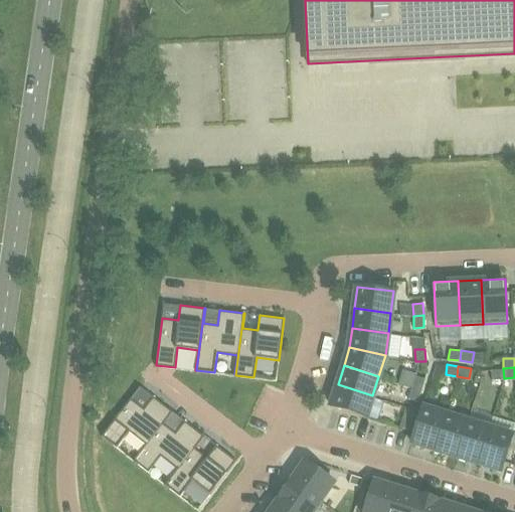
[(492,379),(504,378),(503,368),(491,369),(492,379)]
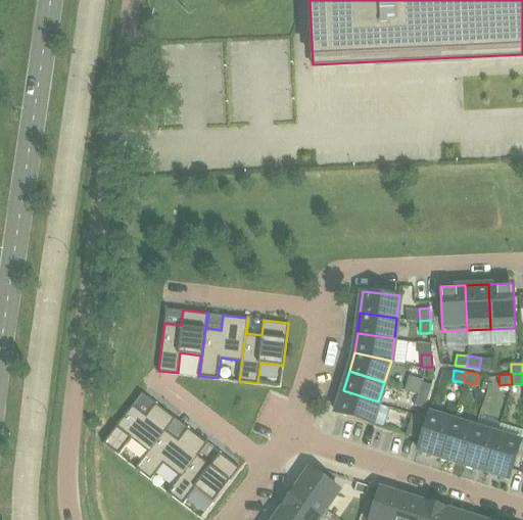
[(418,392),(428,395),(432,383),(422,380),(418,392)]
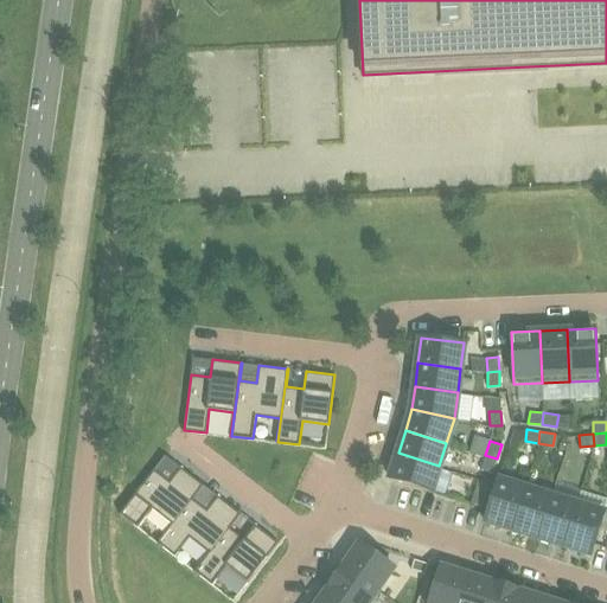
[(439,466),(398,453),(390,478),(432,491),(439,466)]
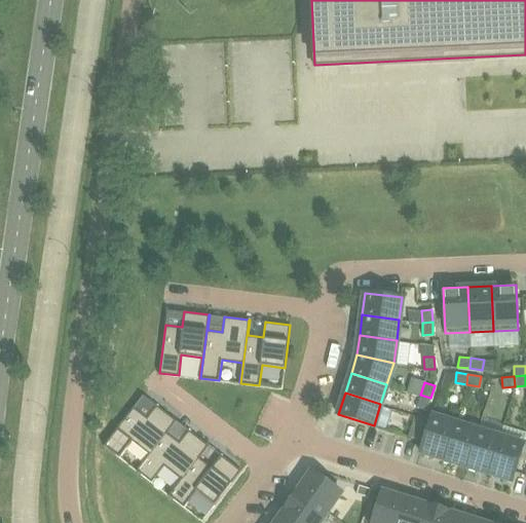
[(430,398),(420,395),(417,406),(426,409),(430,398)]
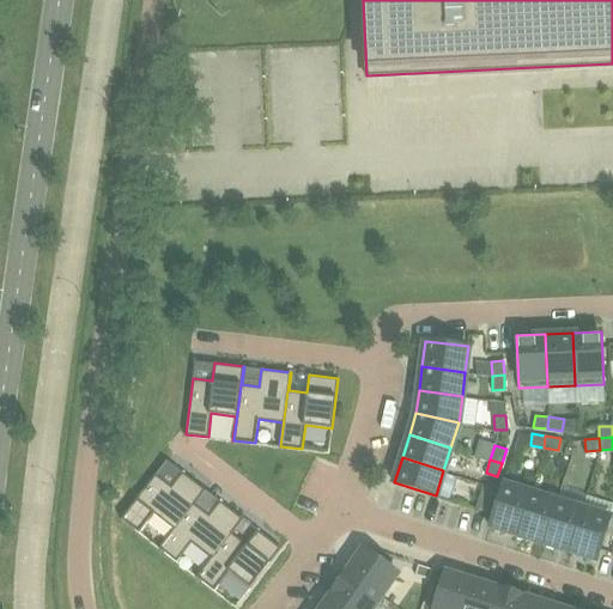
[(121,518),(139,531),(153,513),(174,528),(158,547),(159,548),(205,488),(182,472),(171,486),(156,474),(121,517),(121,518)]
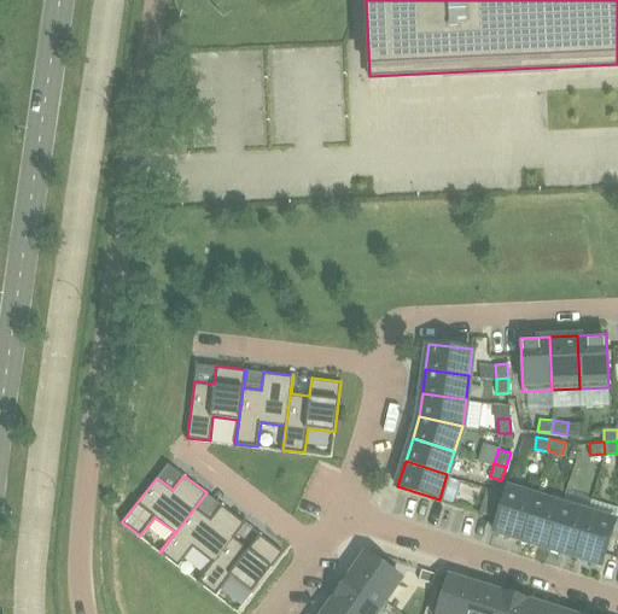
[(535,496),(507,487),(494,530),(522,538),(535,496)]
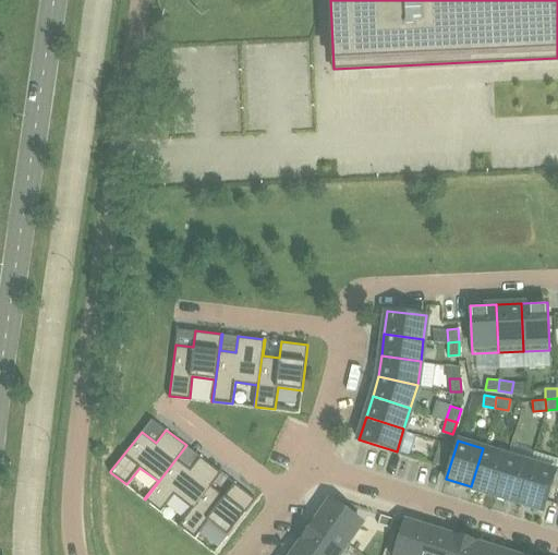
[(180,526),(221,471),(201,456),(190,469),(178,459),(187,446),(186,445),(145,499),(161,511),(174,494),(192,507),(179,525),(180,526)]
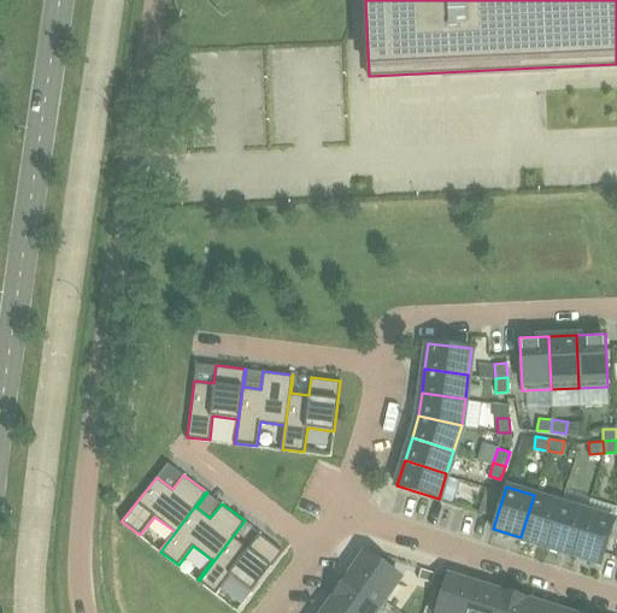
[(521,537),(547,544),(559,504),(534,495),(521,537)]
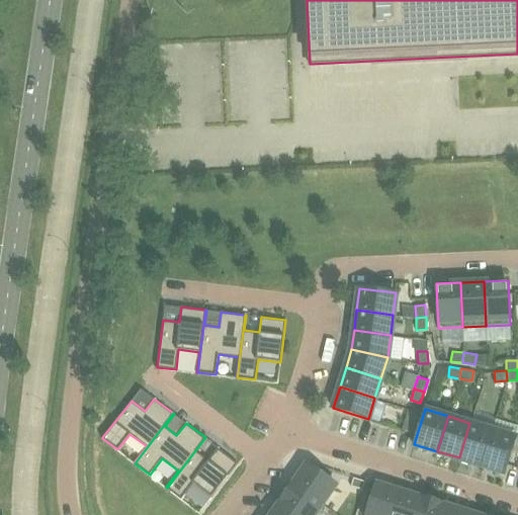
[(415,420),(406,417),(402,428),(412,431),(415,420)]
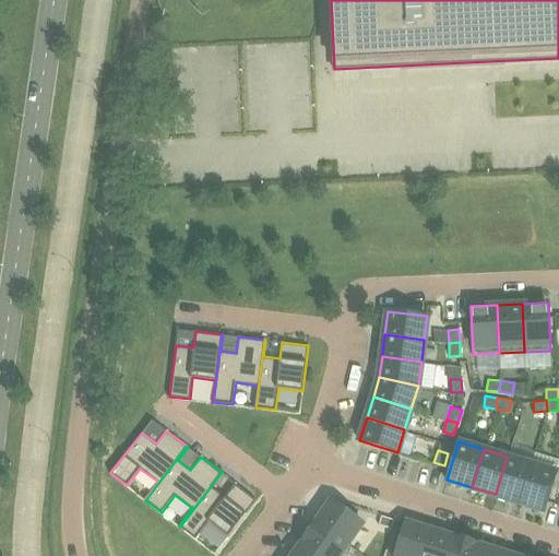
[(507,457),(496,494),(519,501),(531,463),(507,457)]
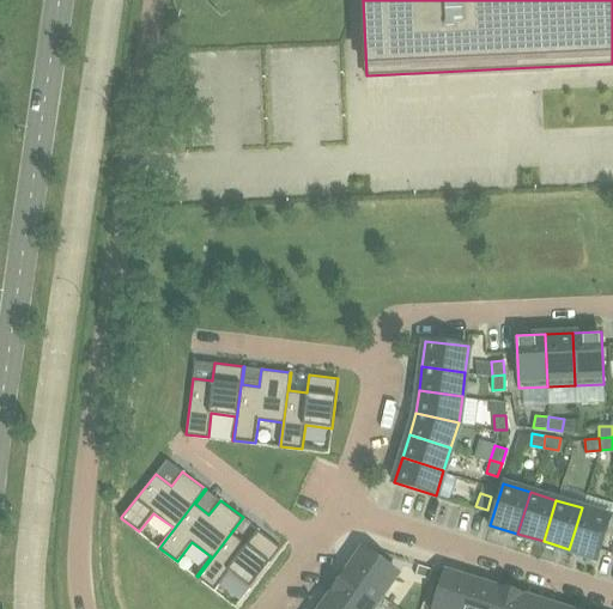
[(582,507),(569,549),(596,558),(610,517),(582,507)]
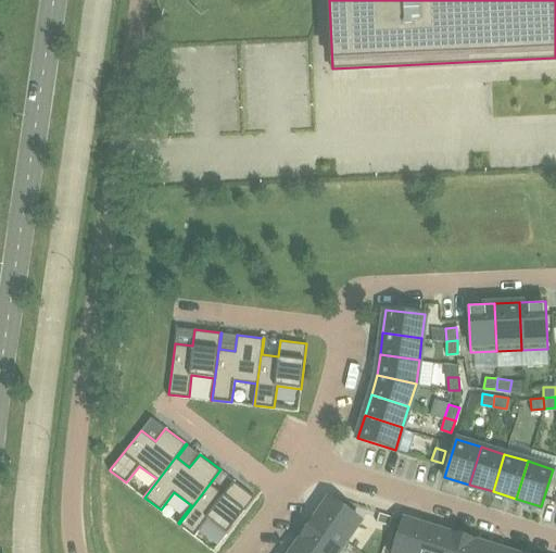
[(220,469),(179,524),(194,536),(207,518),(227,533),(255,497),(234,480),(224,493),(211,484),(220,470),(220,469)]
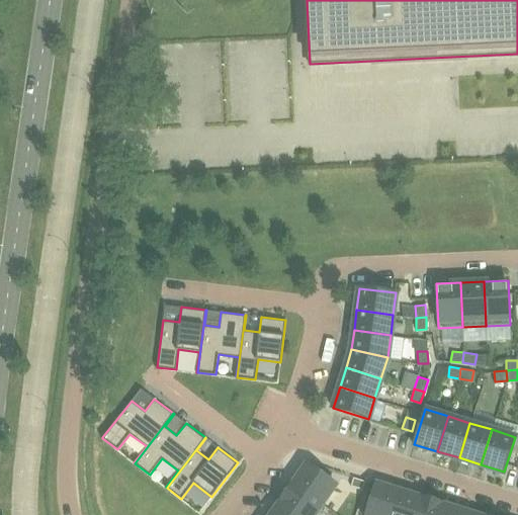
[(323,503),(336,484),(307,463),(293,483),(323,503)]
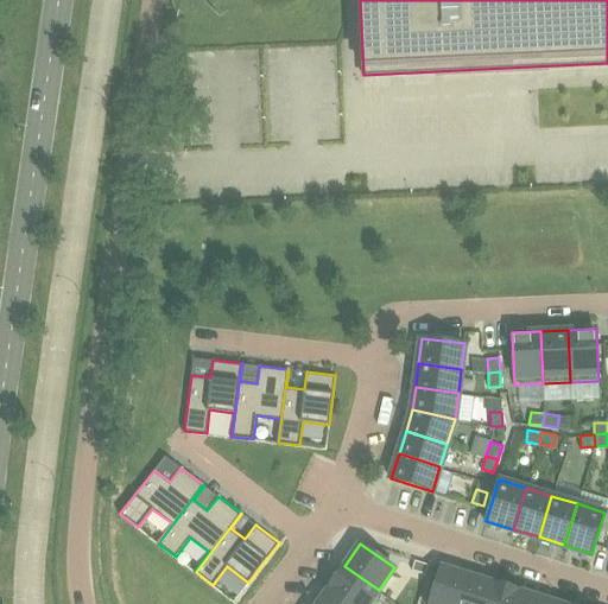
[(415,559),(412,568),(425,573),(429,564),(415,559)]
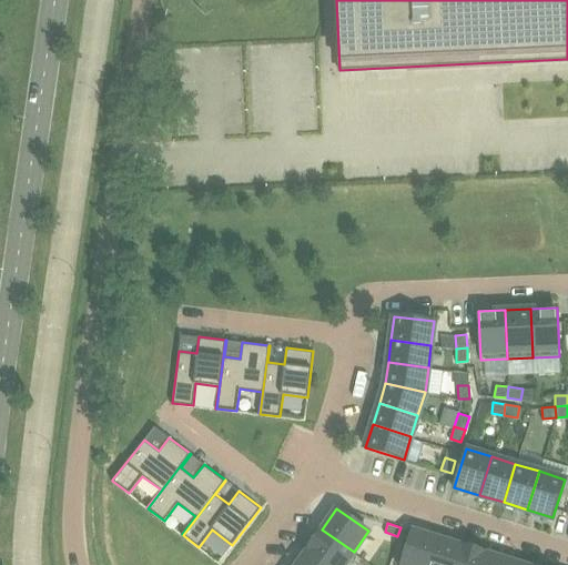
[(327,564),(344,564),(354,552),(322,530),(307,551),(327,564)]
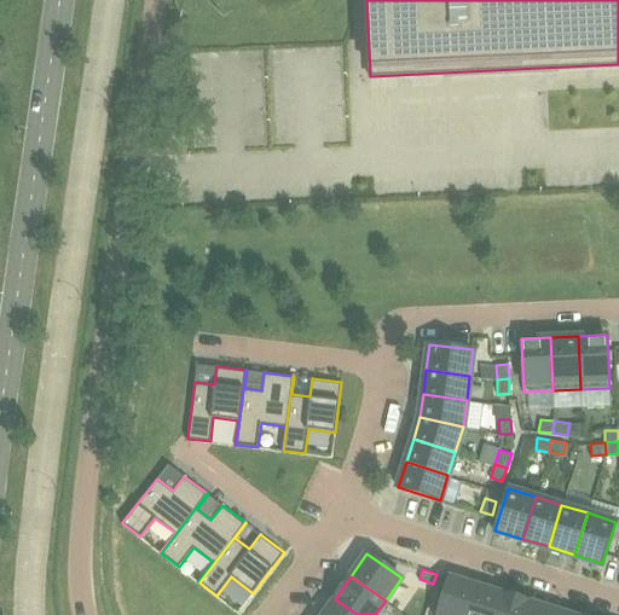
[(449,576),(437,614),(467,614),(476,585),(449,576)]
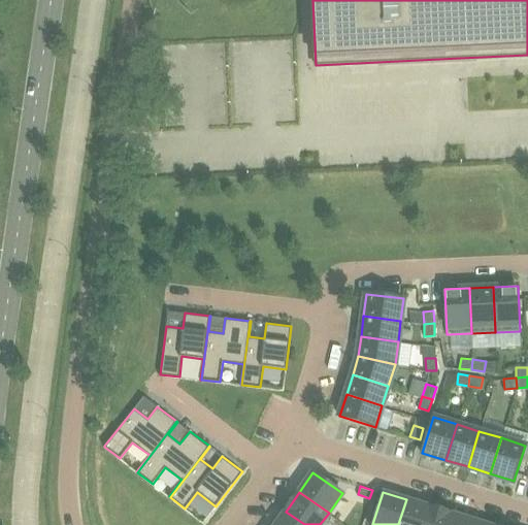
[(422,524),(429,506),(406,499),(398,524),(422,524)]
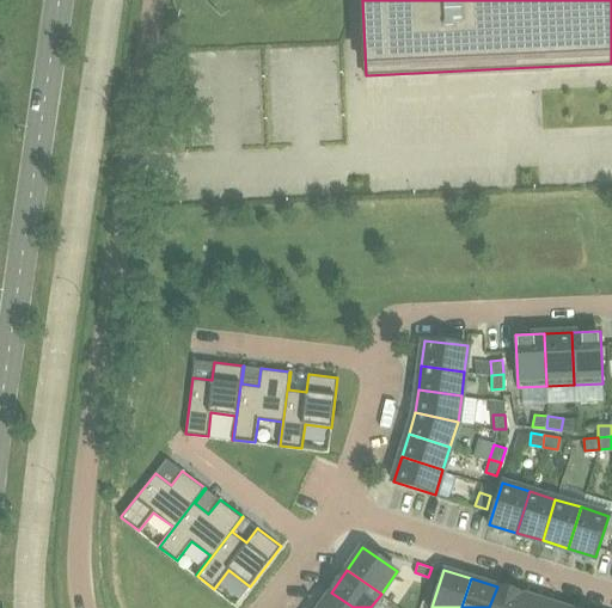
[(518,607),(522,595),(497,587),(489,607),(518,607)]
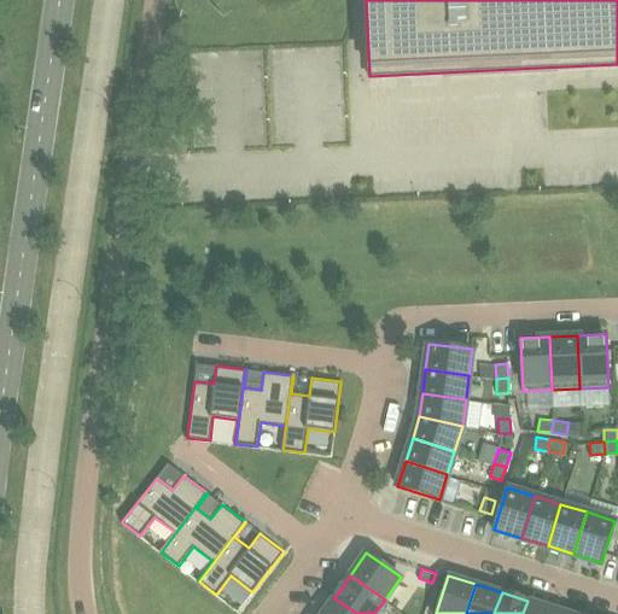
[(356,613),(334,598),(322,613),(356,613)]
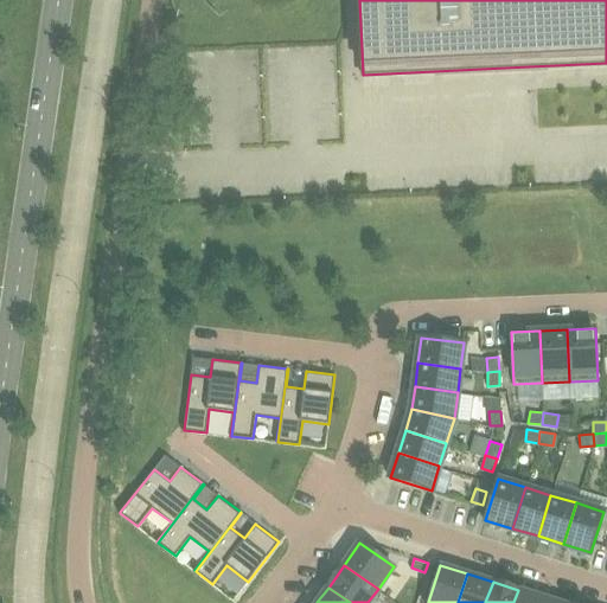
[(542,602),(544,597),(518,590),(513,602),(542,602)]
